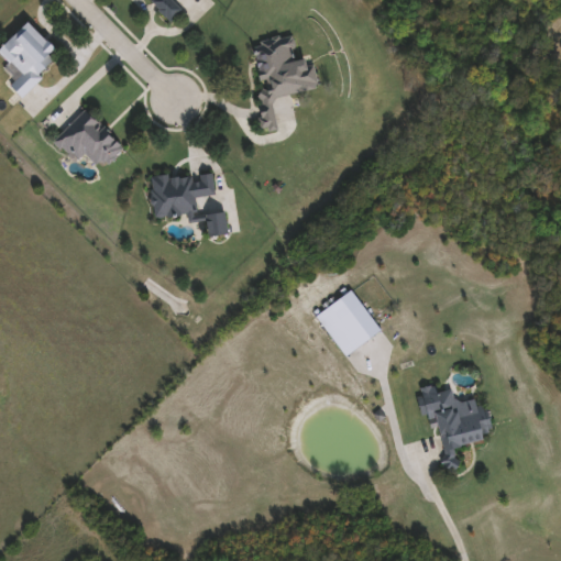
[(155,8),(152,0),(173,0),(178,6),(180,12),(171,22),(155,8)]
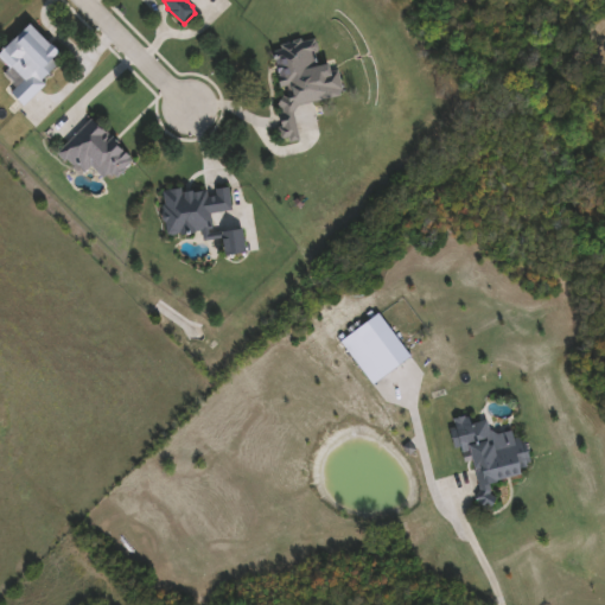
[(0,51),(30,23),(65,59),(19,102),(10,91),(14,87),(4,75),(10,70),(0,58),(0,51)]
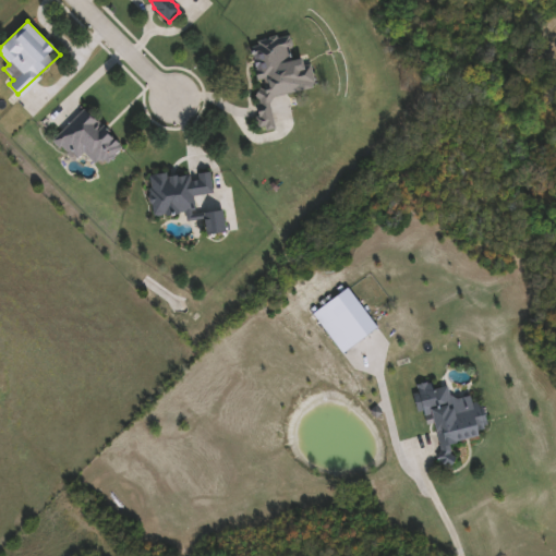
[(275,129),(265,131),(250,44),(288,37),(292,60),(307,58),(313,89),(269,97),(275,129)]
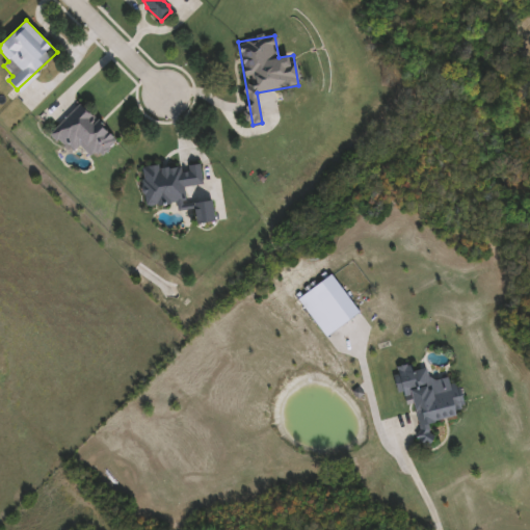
[(78,146),(72,153),(49,133),(76,103),(115,137),(96,160),(78,146)]
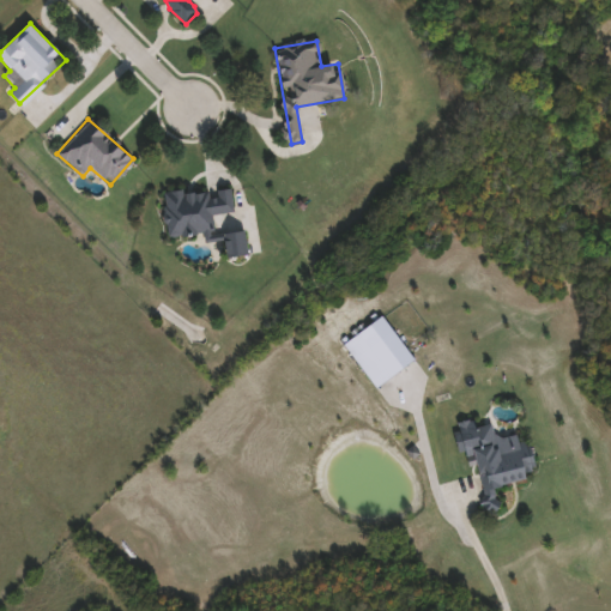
[(165,237),(163,192),(233,188),(235,231),(246,230),(247,256),(225,258),(225,240),(204,242),(204,235),(165,237)]
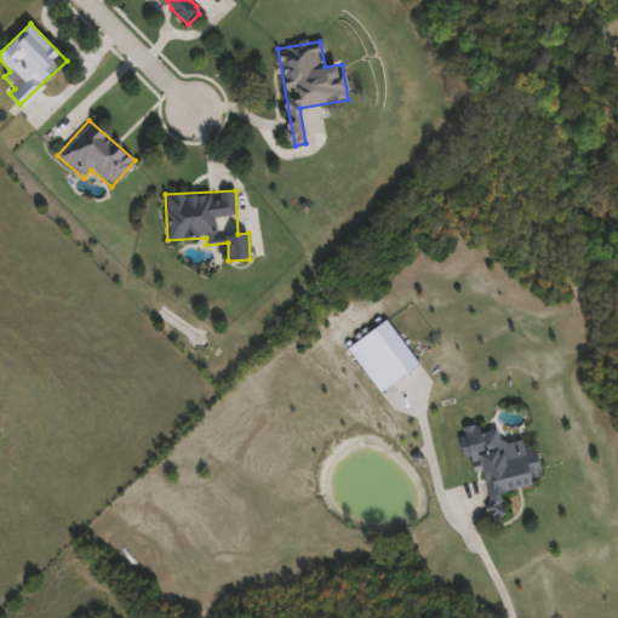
[(480,457),(465,461),(459,429),(497,423),(501,441),(524,436),(528,462),(539,461),(542,473),(532,474),(534,485),(501,491),(505,515),(491,518),(480,457)]
